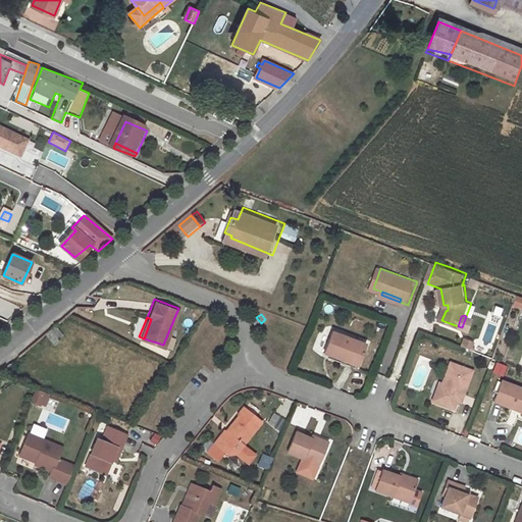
[(370,344),(336,331),(328,353),(346,359),(347,356),(363,363),(370,344)]
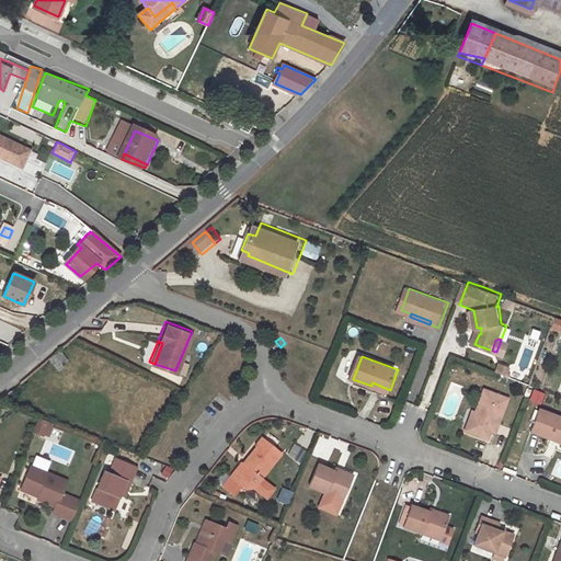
[(499,363),(495,373),(507,376),(511,366),(499,363)]
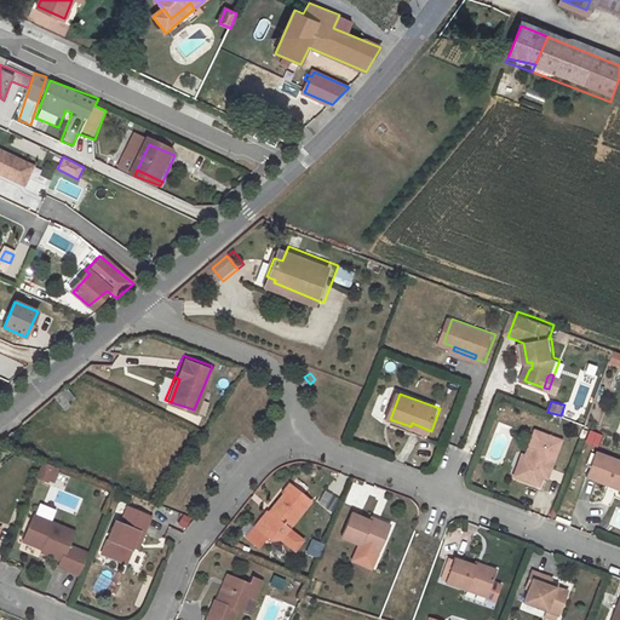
[(431,431),(412,423),(411,426),(409,430),(430,437),(431,431)]
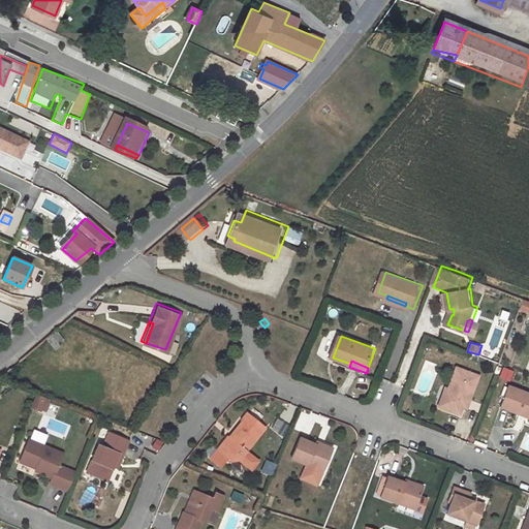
[(484,375),(461,367),(453,389),(449,398),(446,397),(443,405),(464,413),(467,405),(470,397),(474,399),(484,375)]
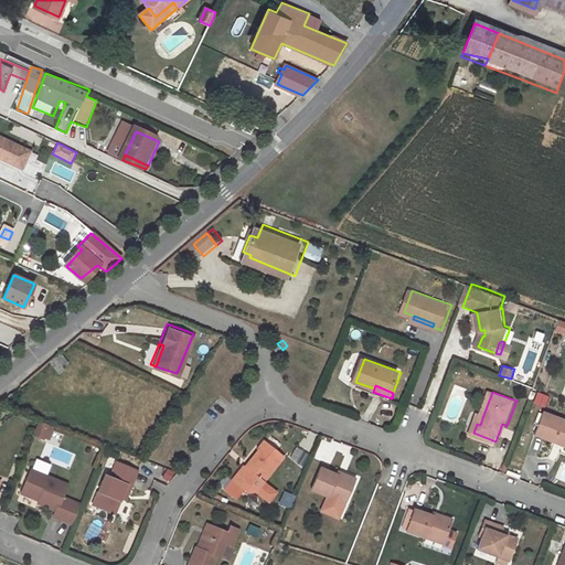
[(537,393),(535,404),(546,405),(548,395),(537,393)]
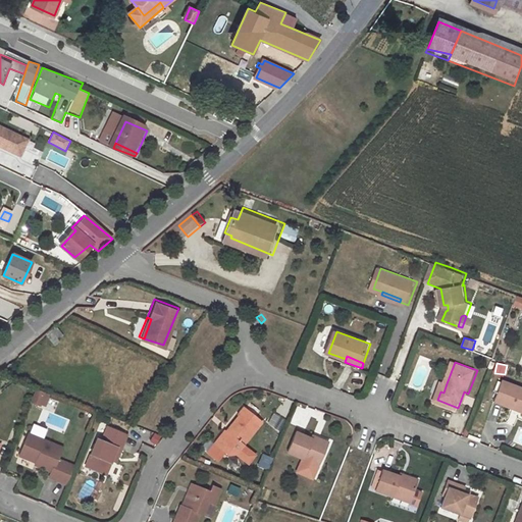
[(521,385),(506,380),(499,401),(517,408),(518,405),(521,406),(521,385)]
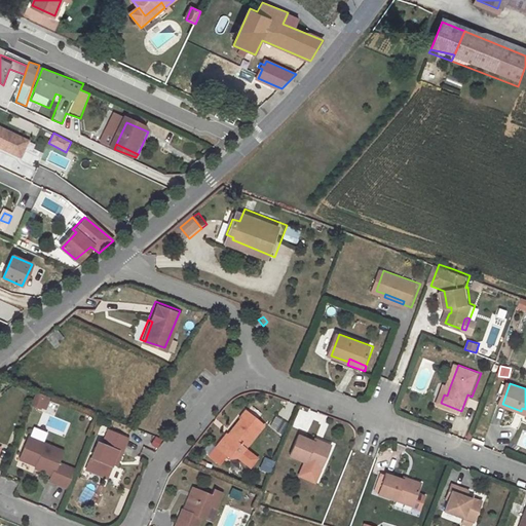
[(46,393),(37,389),(32,402),(41,406),(42,404),(46,393)]
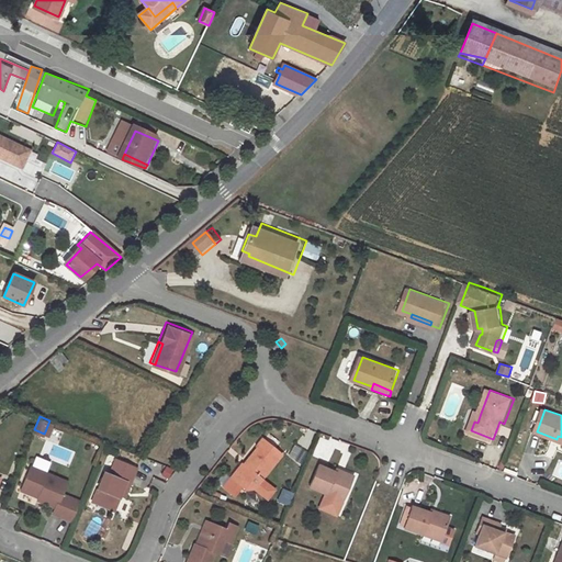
[(49,420),(45,431),(49,434),(55,423),(49,420)]
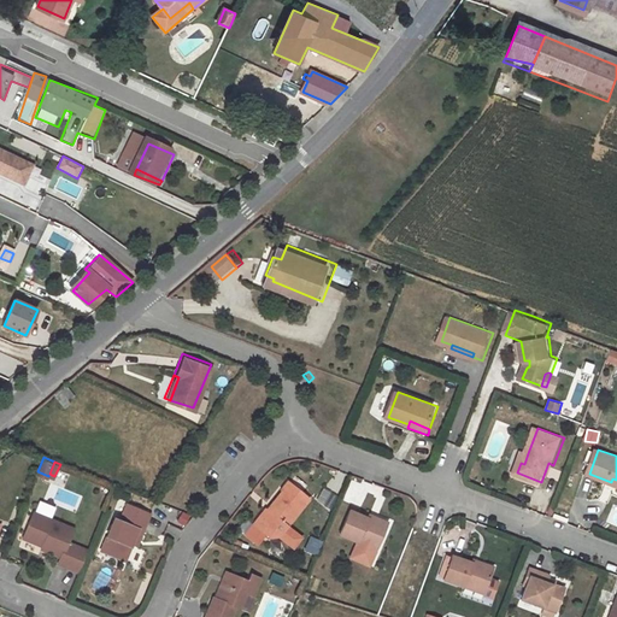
[(269,505),(260,515),(269,522),(264,527),(272,534),(282,533),(312,495),(291,479),(285,486),(286,488),(274,501),(276,504),(272,509),(270,506),(269,505)]
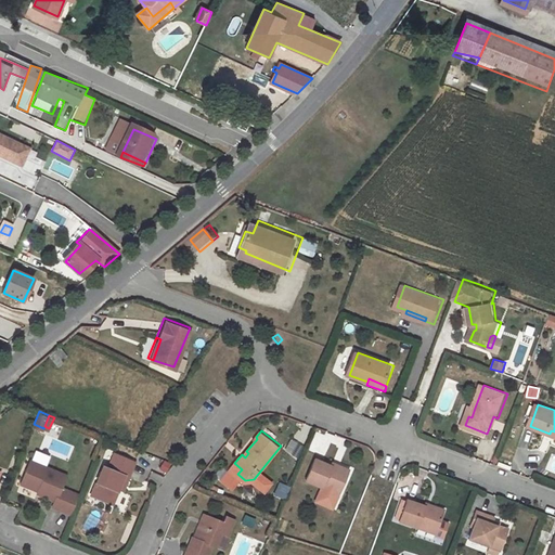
[(292,438),(283,447),(294,457),(302,449),(292,438)]
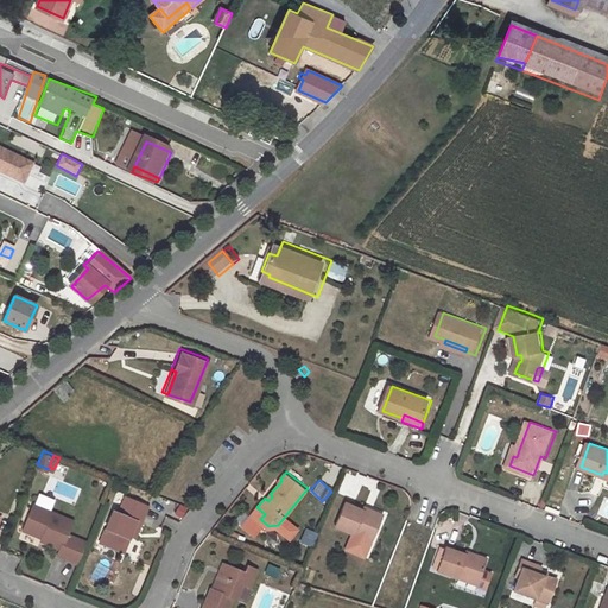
[(149,501),(126,492),(120,508),(114,506),(100,539),(124,549),(131,531),(137,517),(141,518),(149,501)]
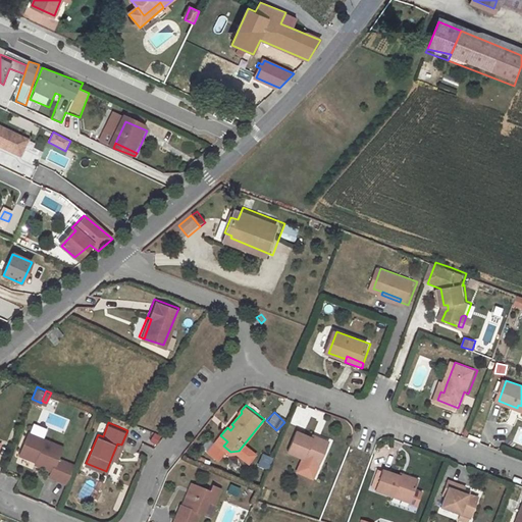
[(330,439),(315,433),(314,435),(299,429),(290,450),(306,456),(307,453),(322,459),(330,439)]
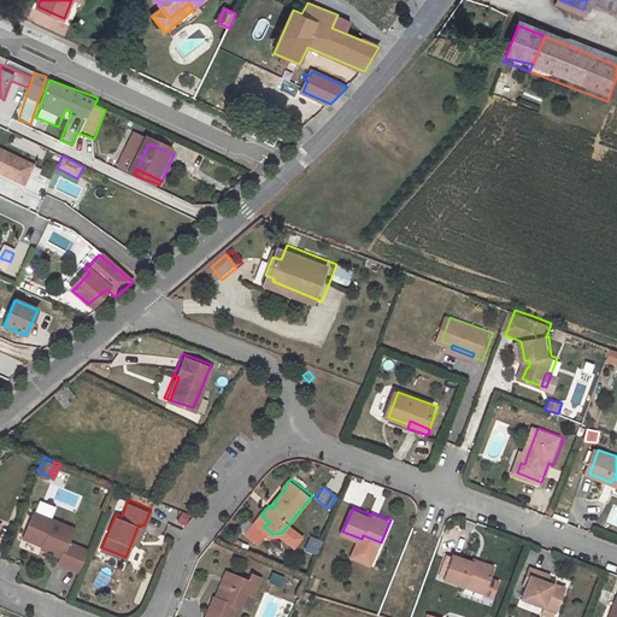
[(72,523),(33,509),(24,532),(43,539),(42,542),(41,545),(62,552),(59,559),(69,563),(69,560),(77,541),(68,538),(72,523)]
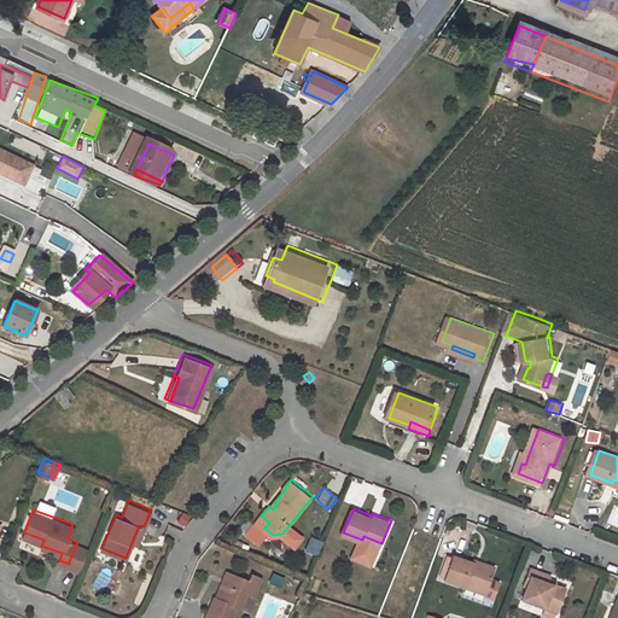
[(269,523),(261,516),(256,522),(264,528),(269,523)]
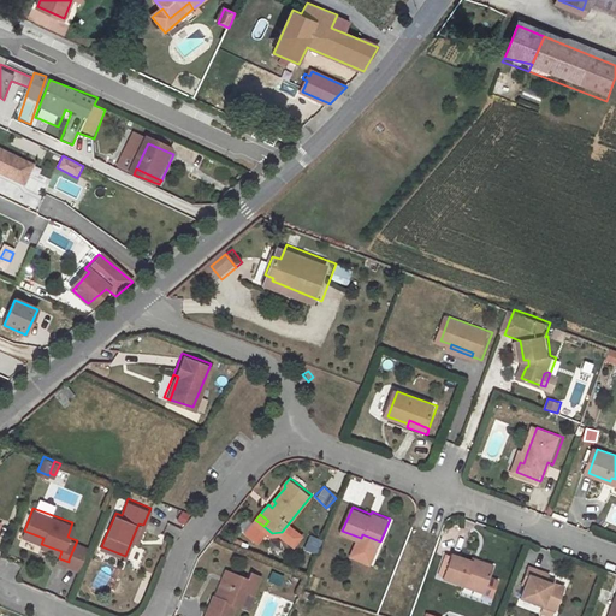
[(143,525),(138,523),(132,538),(137,540),(143,525)]
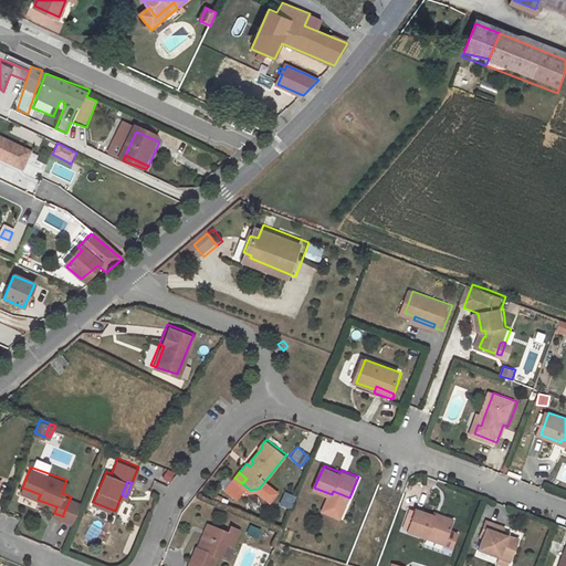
[(40,494),(22,488),(21,491),(39,498),(40,494)]
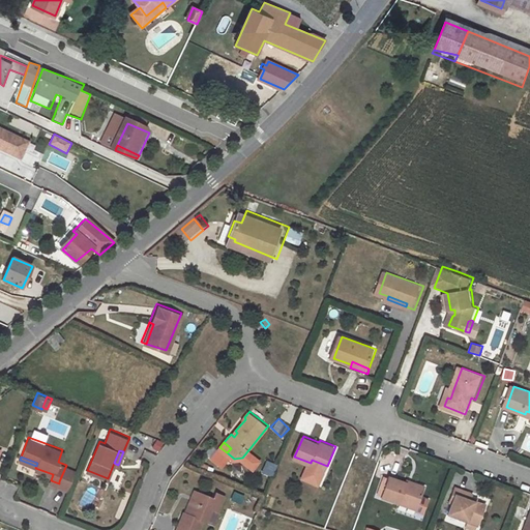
[(327,466),(312,460),(311,463),(325,470),(327,466)]
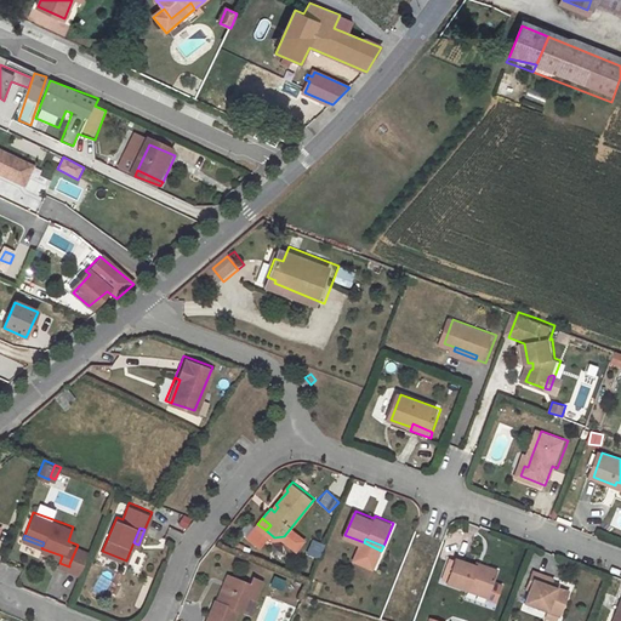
[(77,546),(69,564),(80,568),(86,550),(77,546)]
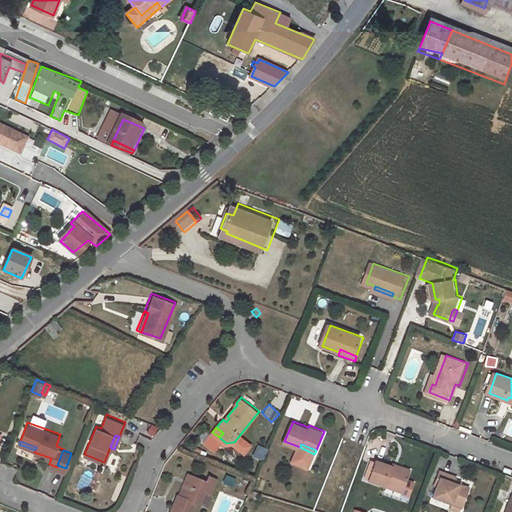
[(373,477),(379,460),(375,459),(369,475),(373,477)]
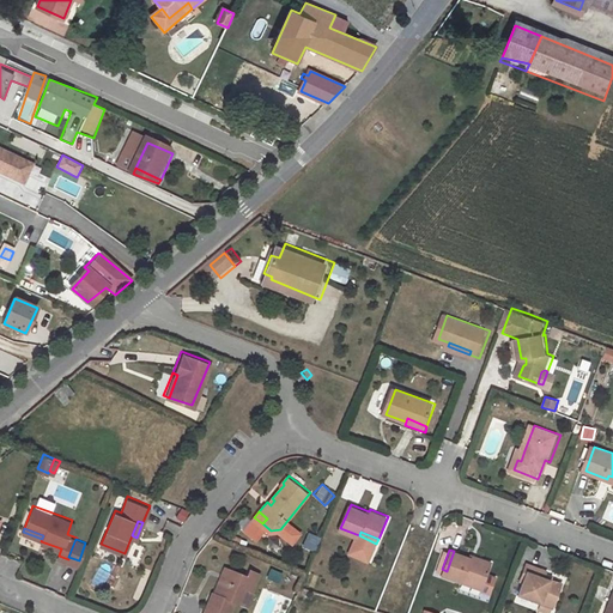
[(447,571),(447,572),(467,580),(468,576),(489,583),(496,560),(475,553),(474,557),(455,550),(454,551),(447,571)]
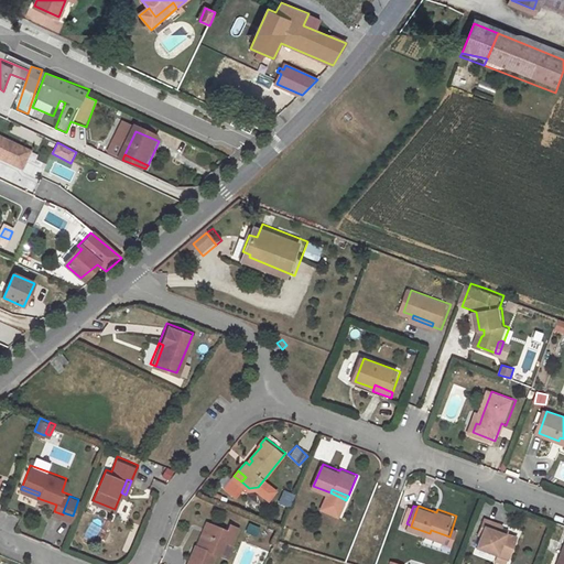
[(101,541),(110,523),(94,516),(85,533),(101,541)]
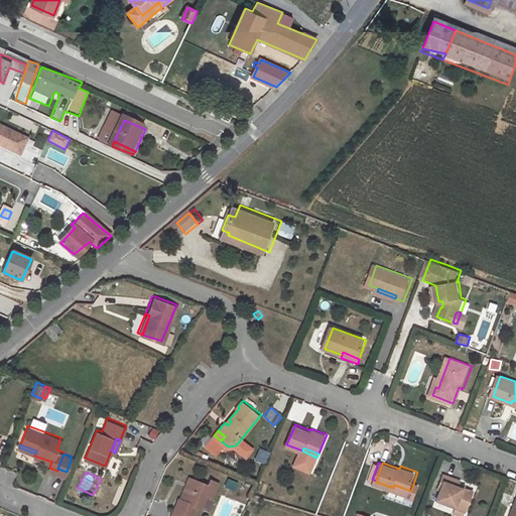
[(464,478),(446,472),(441,487),(443,487),(440,498),(459,504),(461,500),(472,503),(477,487),(466,484),(466,485),(462,484),(462,482),(464,478)]
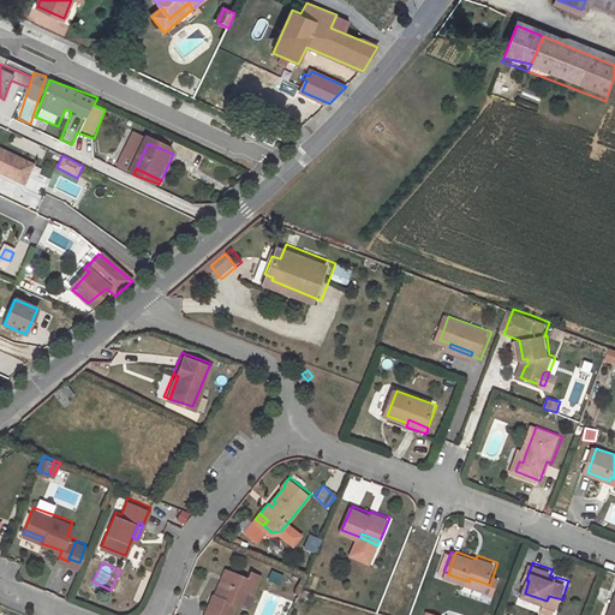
[(250,577),(239,572),(236,583),(228,579),(221,595),(218,593),(215,592),(208,611),(216,614),(231,614),(237,602),(242,604),(248,589),(255,591),(262,573),(252,569),(250,577)]
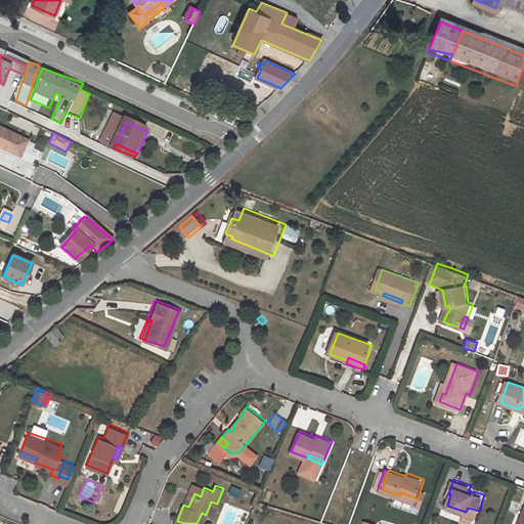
[(204,487),(198,485),(194,493),(201,496),(204,487)]
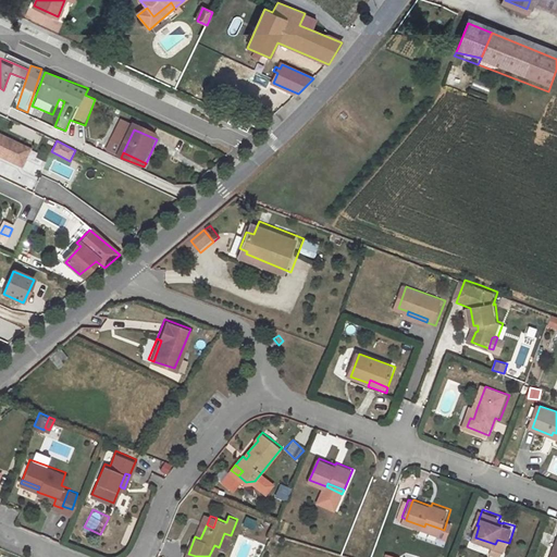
[(254,529),(257,520),(246,516),(243,524),(254,529)]
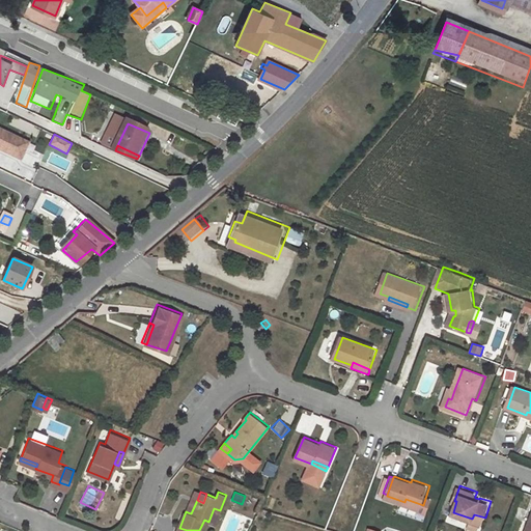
[(197,500),(193,499),(188,512),(191,513),(197,500)]
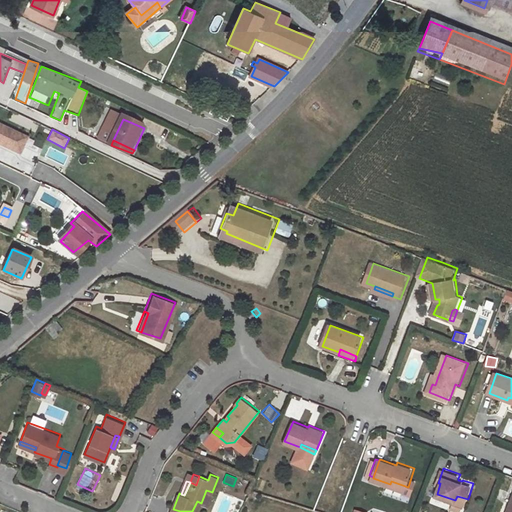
[(408,487),(391,481),(390,484),(406,490),(408,487)]
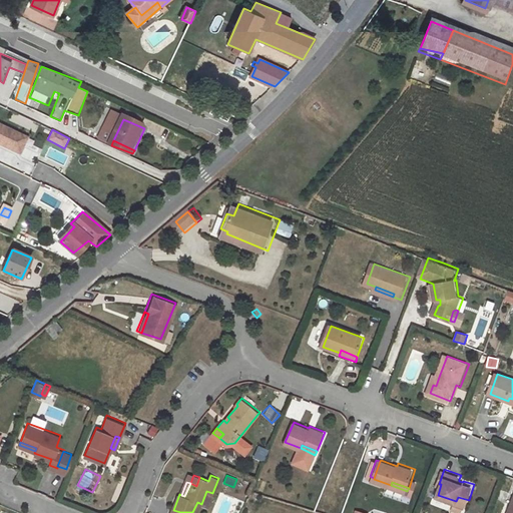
[(469,500),(458,497),(456,501),(467,505),(469,500)]
